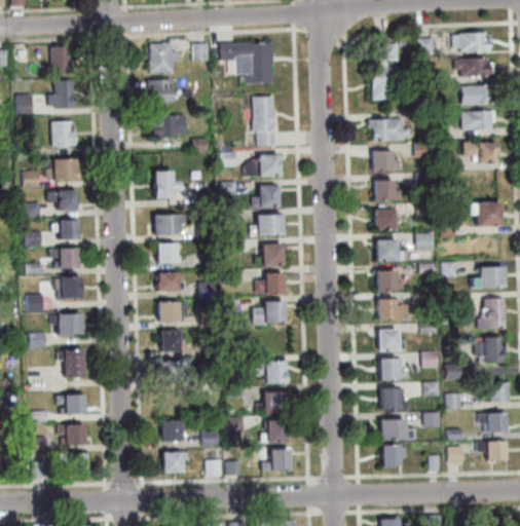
[(460,34),(486,33),(486,35),(488,35),(489,49),(460,50),(460,47),(453,47),(453,35),(460,35),(460,34)]
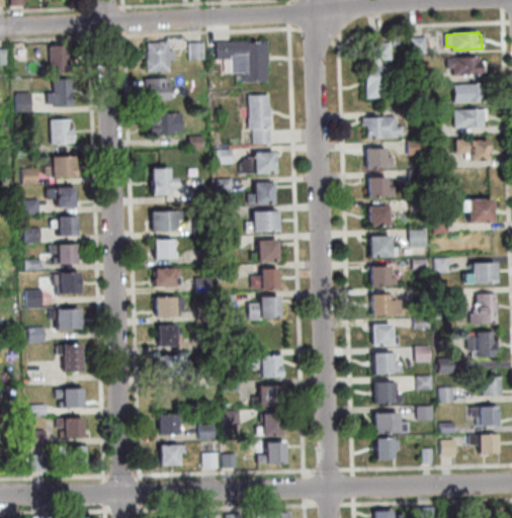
[(413,54),(412,38),(428,38),(428,54),(413,54)]
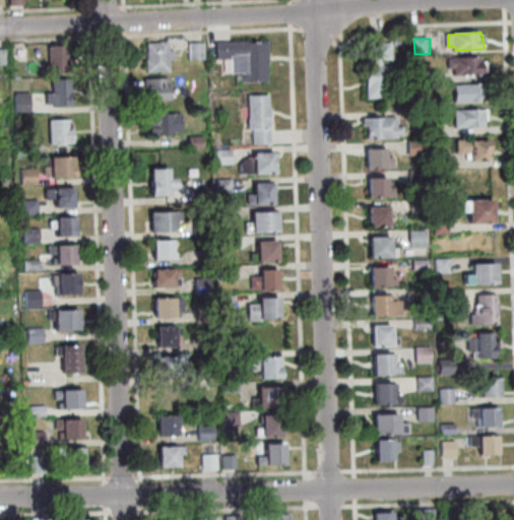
[(218,43),(269,41),(270,62),(269,62),(270,80),(244,81),(243,73),(226,73),(225,59),(218,59),(218,43)]
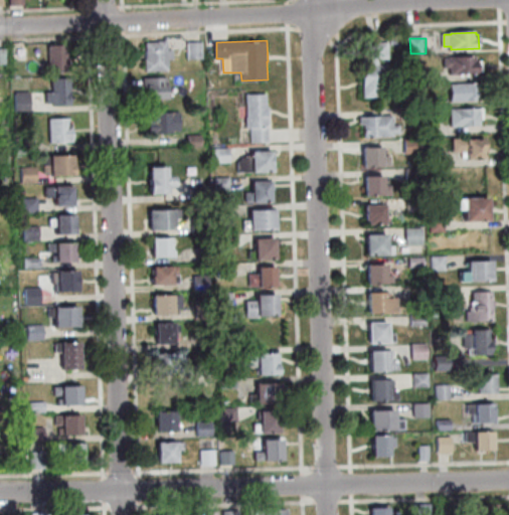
[(15,42),(29,42),(30,58),(16,59),(15,42)]
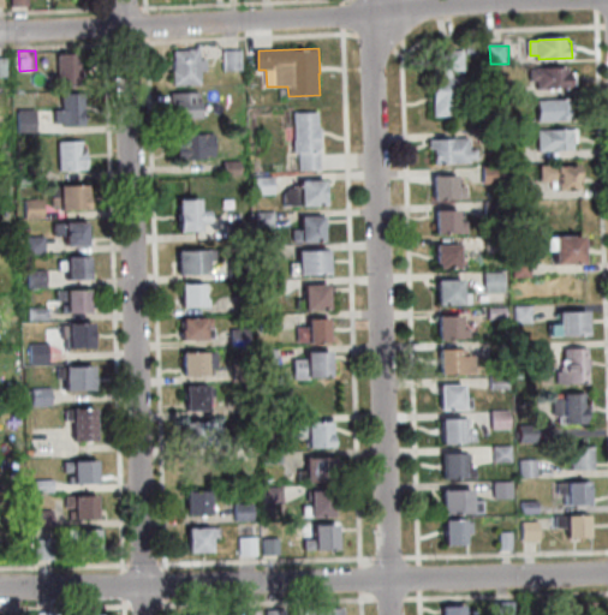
[(176,85),(176,67),(177,67),(176,52),(202,51),(202,61),(208,61),(209,71),(203,71),(203,84),(176,85)]
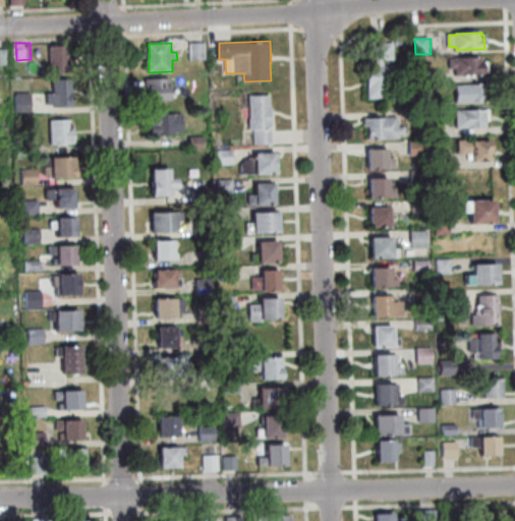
[(192,43),(207,43),(207,59),(193,60),(192,43)]
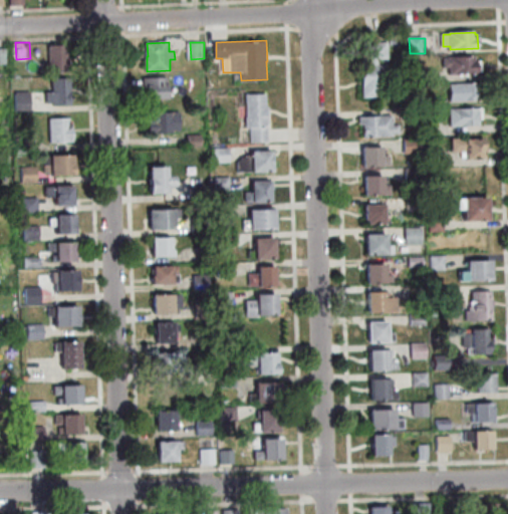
[(390,42),(390,58),(373,59),(372,43),(390,42)]
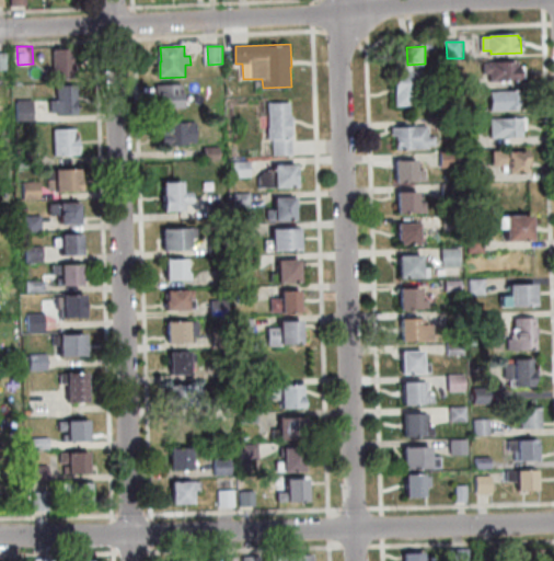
[(56,50),(74,49),(76,78),(49,79),(48,69),(57,69),(56,50)]
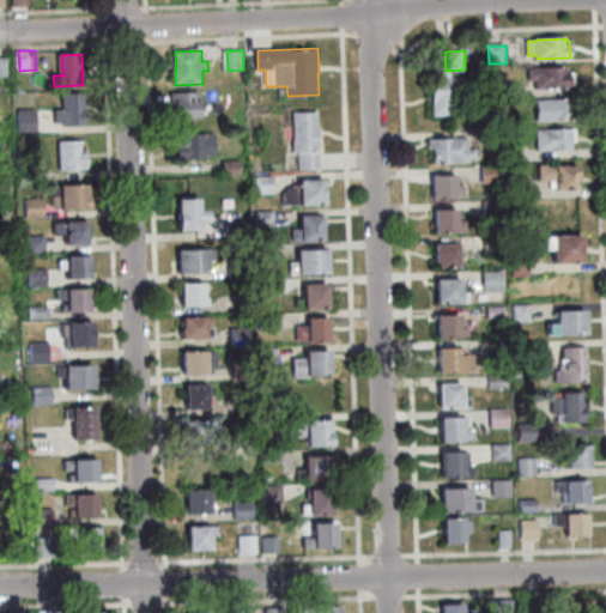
[(0,77),(0,58),(11,58),(11,77),(0,77)]
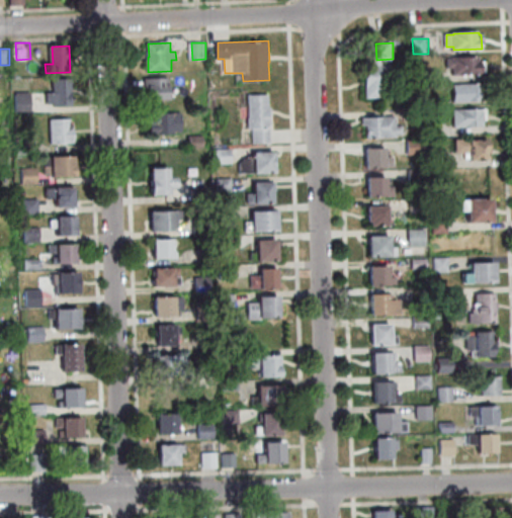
[(453,58),(479,57),(480,61),(482,61),(482,74),(454,75),(453,68),(448,68),(448,59),(453,59),(453,58)]
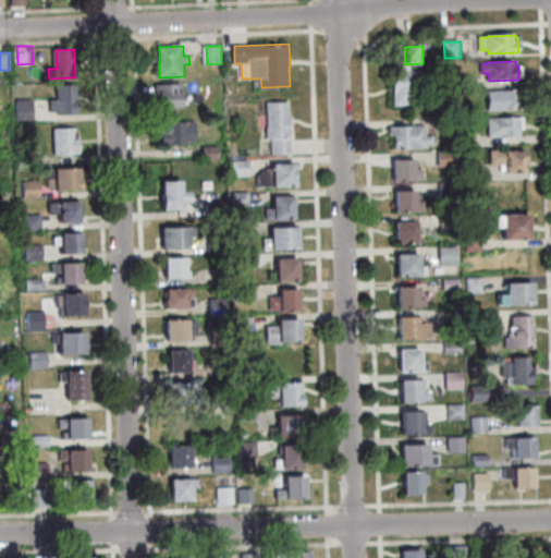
[(395,106),(394,71),(419,70),(420,80),(425,79),(426,93),(418,93),(419,106),(395,106)]
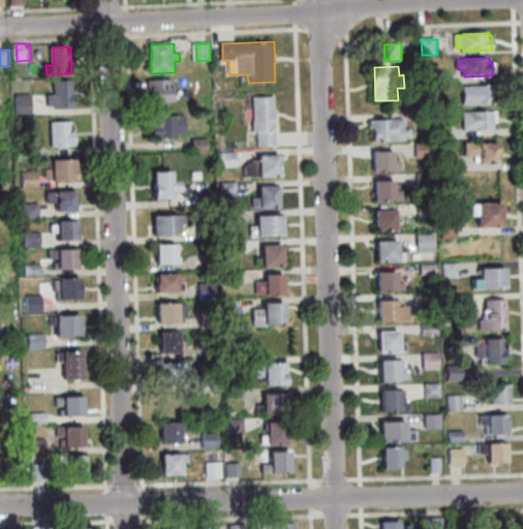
[(437,69),(437,79),(424,79),(424,69),(437,69)]
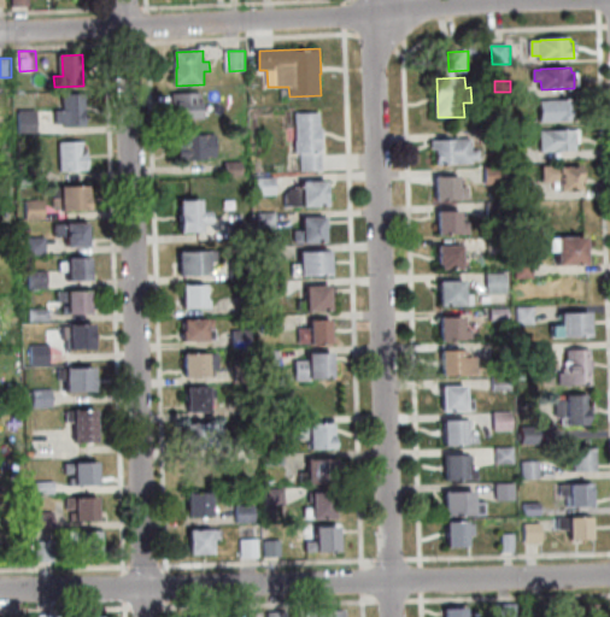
[(175,94),(203,93),(203,118),(179,119),(179,104),(175,104),(175,94)]
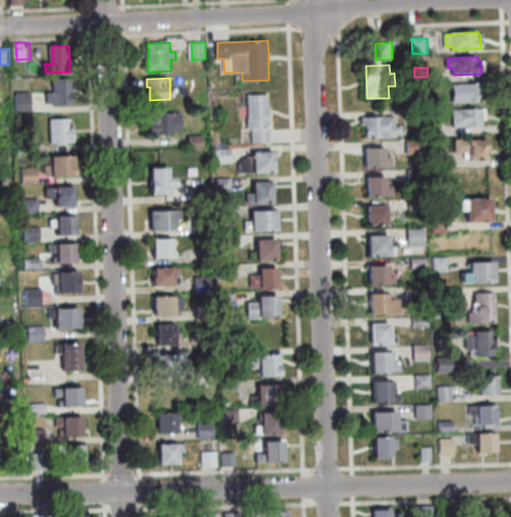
[(55,80),(72,79),(73,105),(56,106),(56,104),(48,104),(47,94),(56,93),(55,80)]
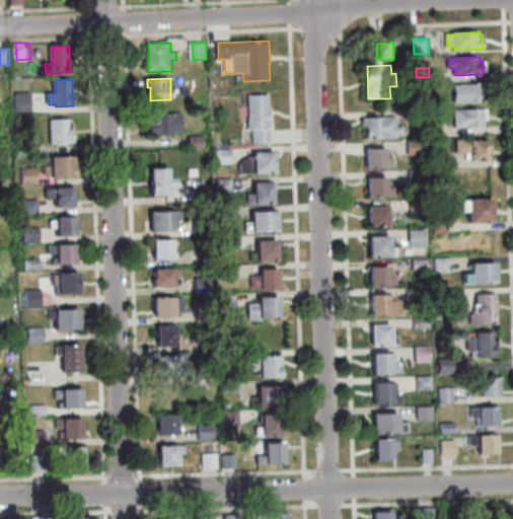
[(484,84),(485,97),(482,97),(482,101),(456,102),(455,85),(484,84)]
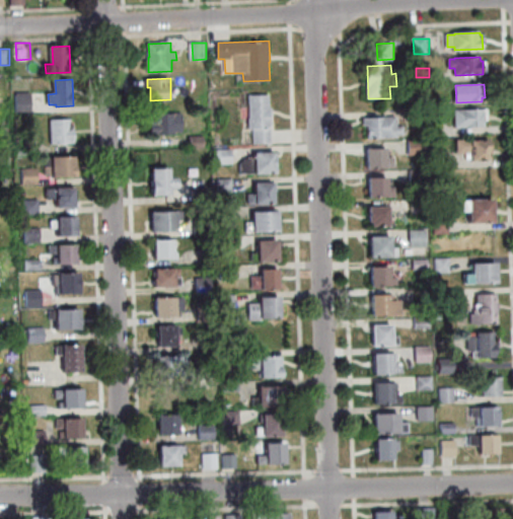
[(32,112),(18,112),(17,93),(31,92),(32,112)]
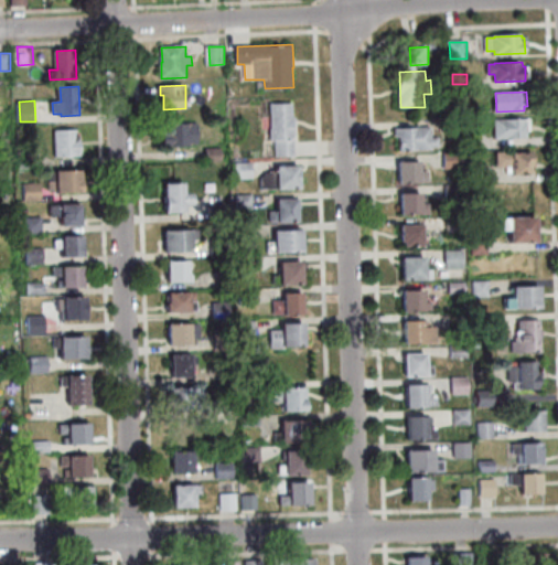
[(293,104),(296,156),(277,157),(277,140),(272,140),(271,127),(265,128),(264,117),(272,117),(272,105),(293,104)]
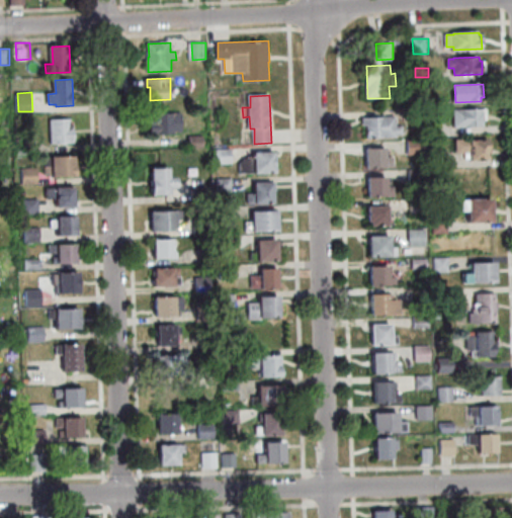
[(428,107),(413,107),(413,97),(428,97),(428,107)]
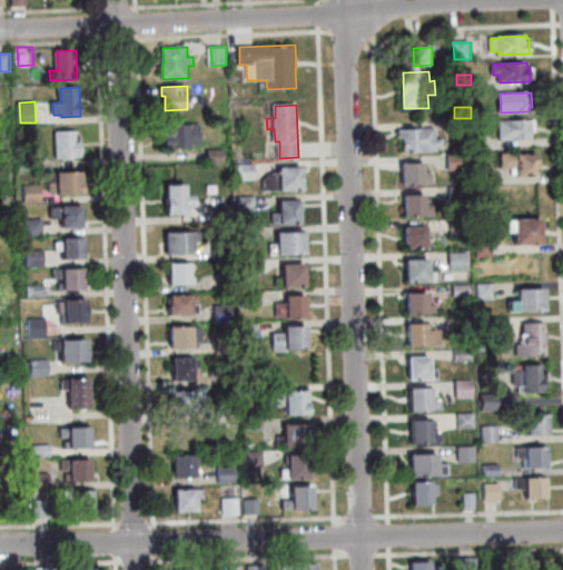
[(536,120),(537,133),(533,133),(533,138),(501,139),(500,121),(536,120)]
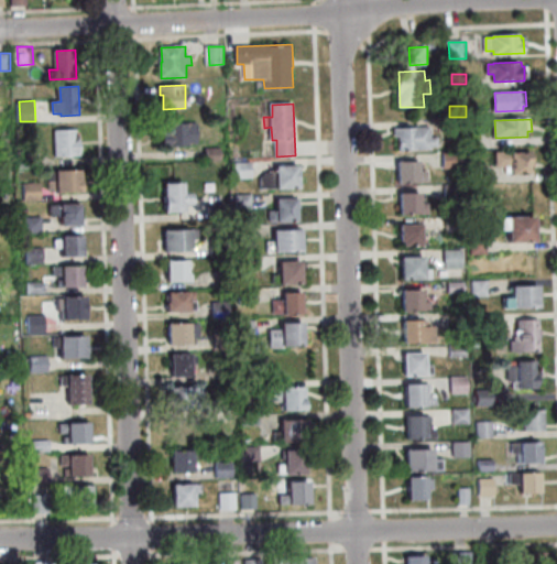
[(445,120),(459,120),(460,131),(445,131),(445,120)]
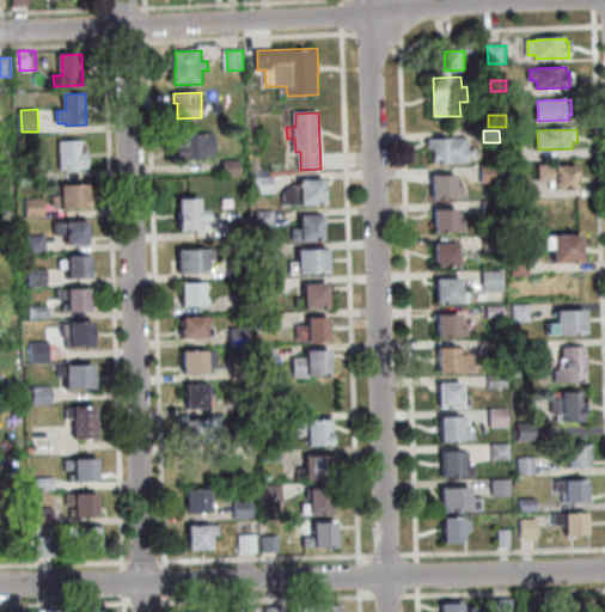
[(215,155),(178,157),(178,146),(182,146),(182,135),(215,134),(215,155)]
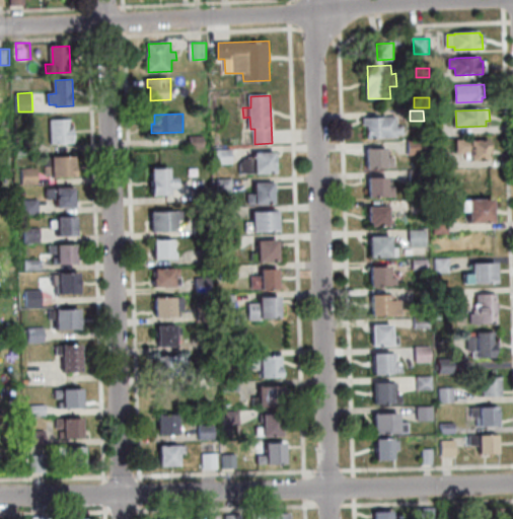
[(364,118),(396,117),(397,128),(405,127),(405,135),(397,135),(397,137),(368,138),(368,126),(365,126),(364,118)]
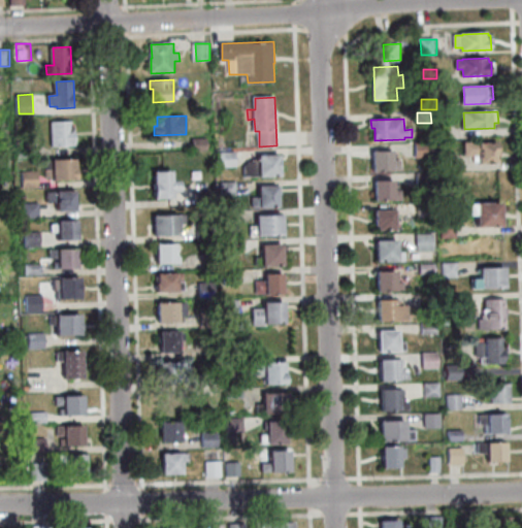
[(73,122),(73,132),(75,132),(76,145),(54,146),(53,122),(73,122)]
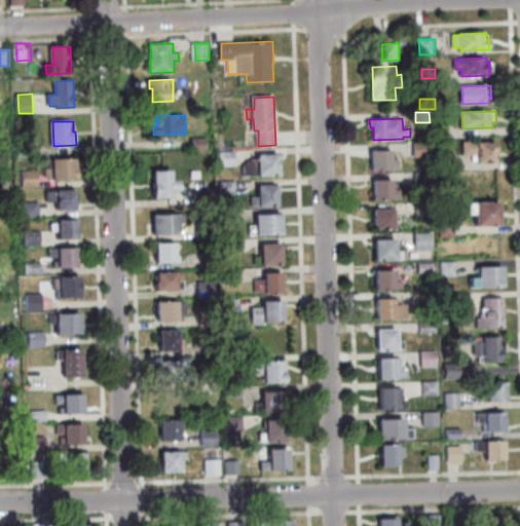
[(435,138),(435,127),(449,127),(449,137),(435,138)]
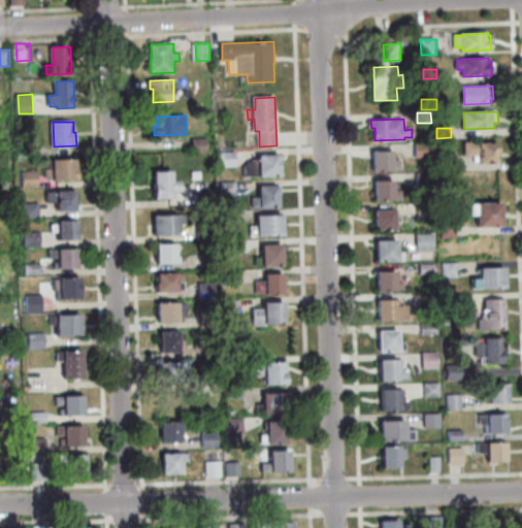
[(194,152),(193,139),(208,138),(208,151),(194,152)]
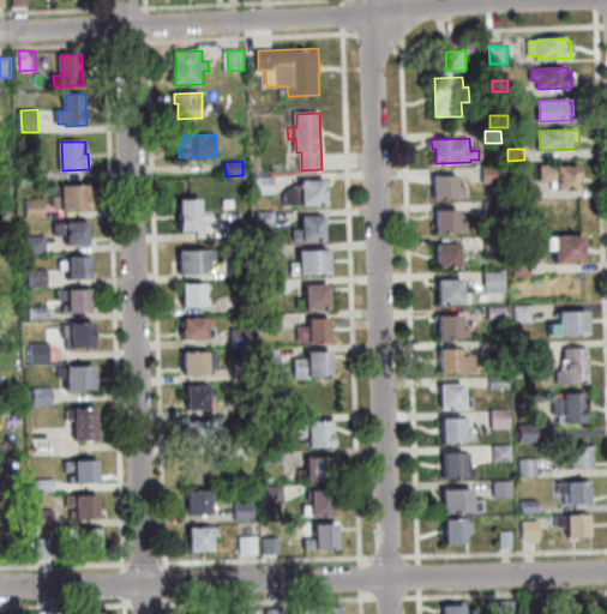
[(503,182),(485,184),(485,166),(502,166),(503,182)]
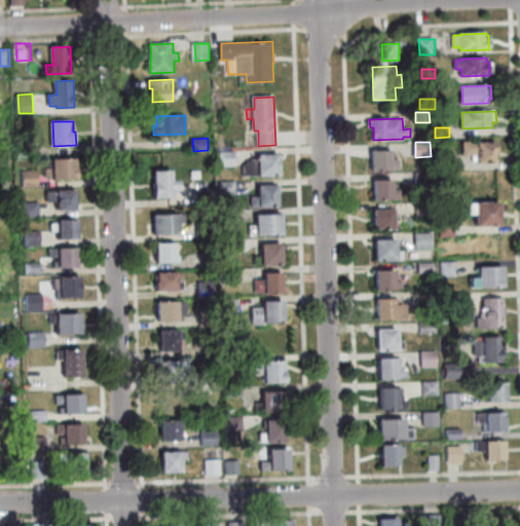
[(496,142),(497,162),(480,163),(480,155),(465,155),(465,143),(480,142),(481,143),(496,142)]
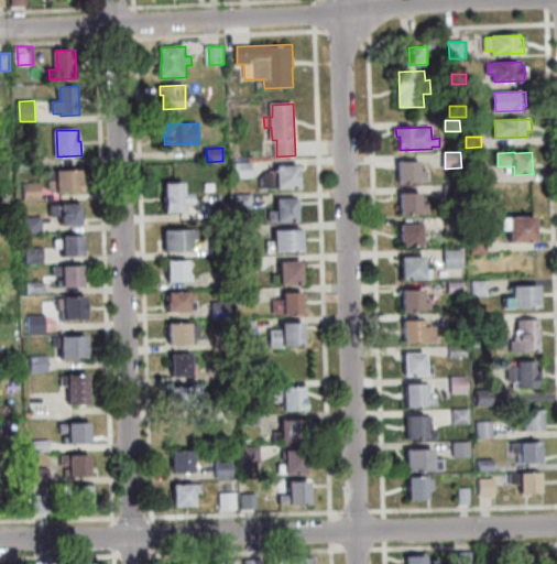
[(419,161),(419,172),(428,172),(428,181),(419,181),(419,183),(399,184),(399,162),(419,161)]
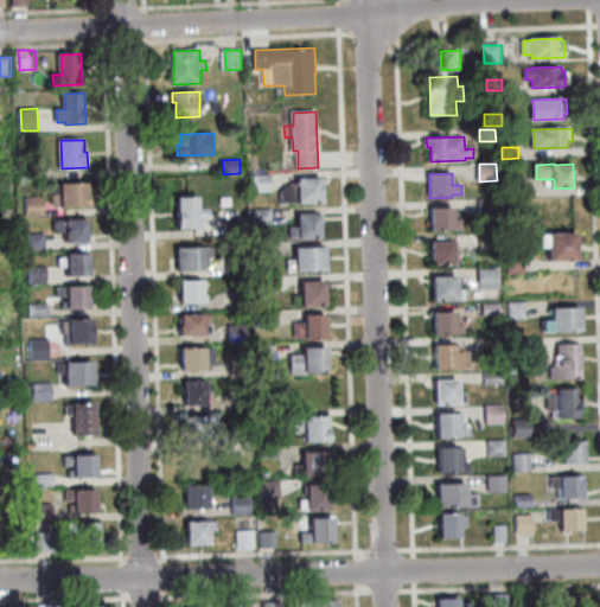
[(273,191),(255,192),(254,176),(272,174),(273,191)]
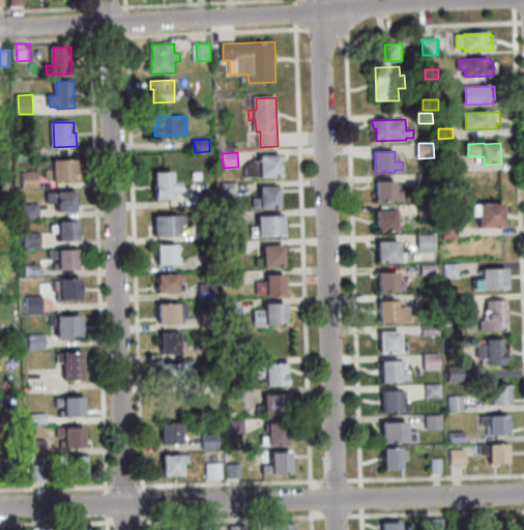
[(458,155),(459,170),(443,170),(443,155),(458,155)]
